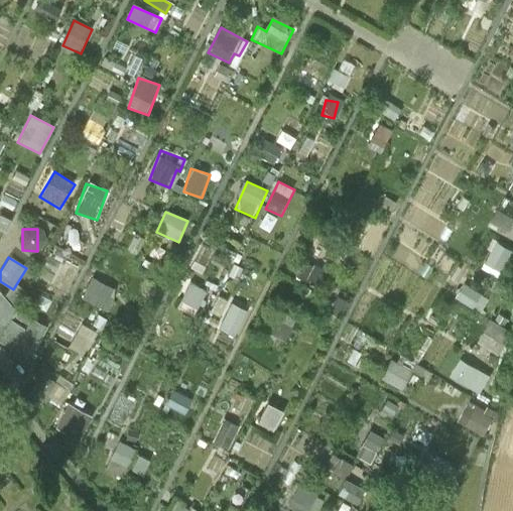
[(92,278),(82,298),(104,309),(114,289),(92,278)]
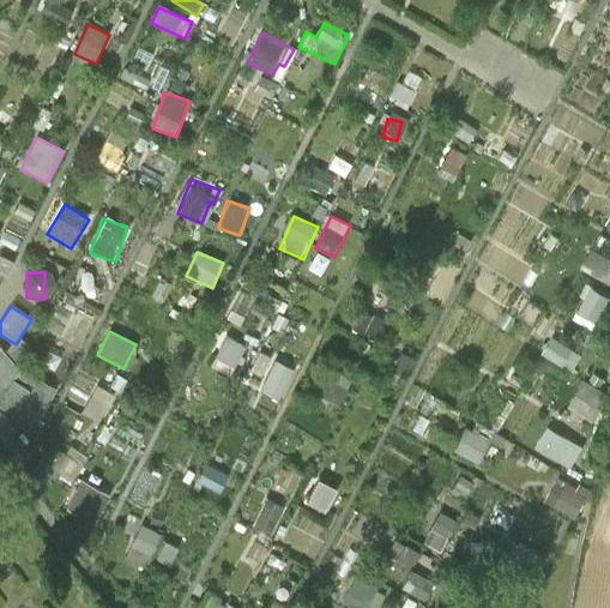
[(223,338),(216,362),(236,368),(243,344),(223,338)]
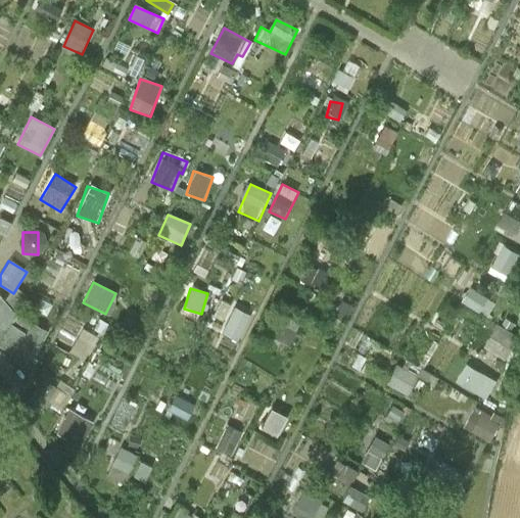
[(464,302),(486,317),(494,305),(471,290),(464,302)]
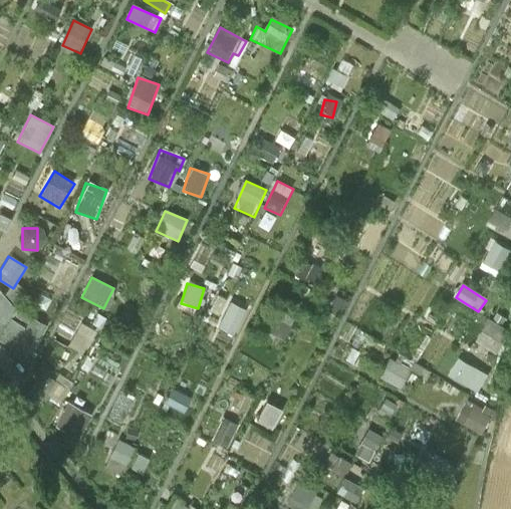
[(239,330),(250,313),(234,303),(223,319),(239,330)]
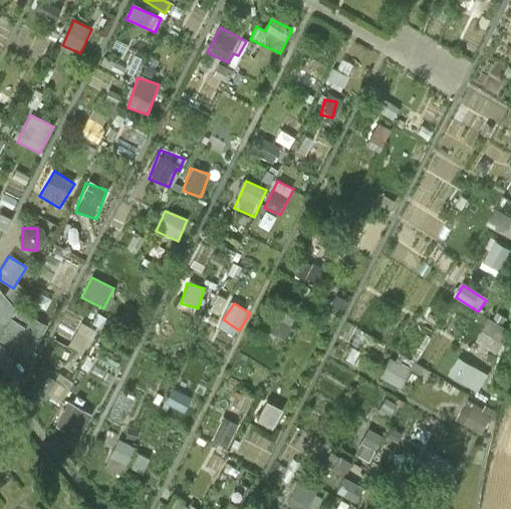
[(493,351),(505,329),(489,320),(477,342),(493,351)]
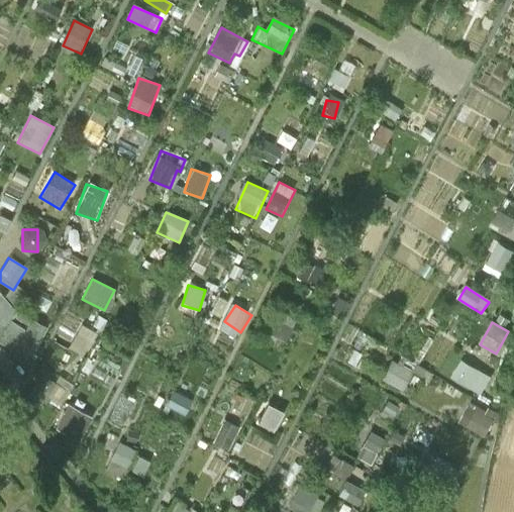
[(464,360),(452,378),(482,396),(493,378),(464,360)]
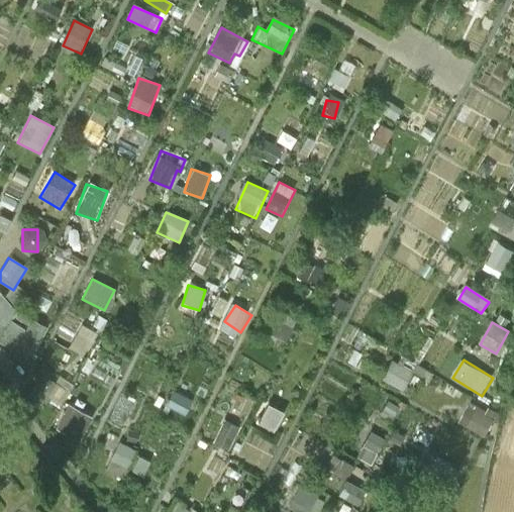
[(404,390),(411,370),(390,362),(383,382),(404,390)]
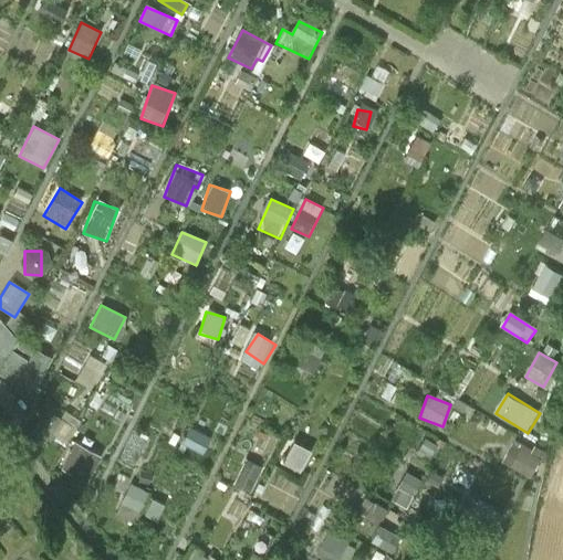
[(3,400),(0,402),(0,423),(7,431),(20,420),(3,400)]
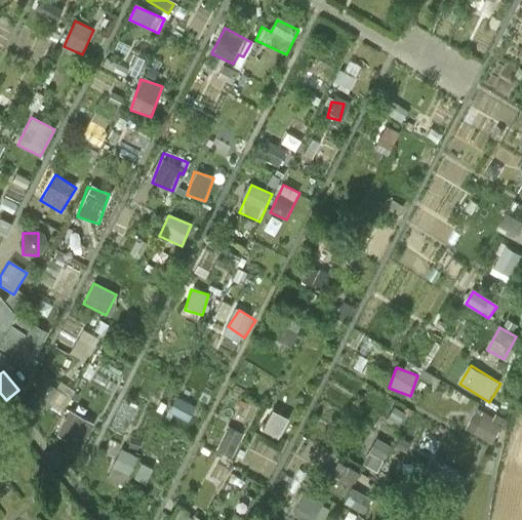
[(34,390),(45,405),(61,394),(48,378),(34,390)]
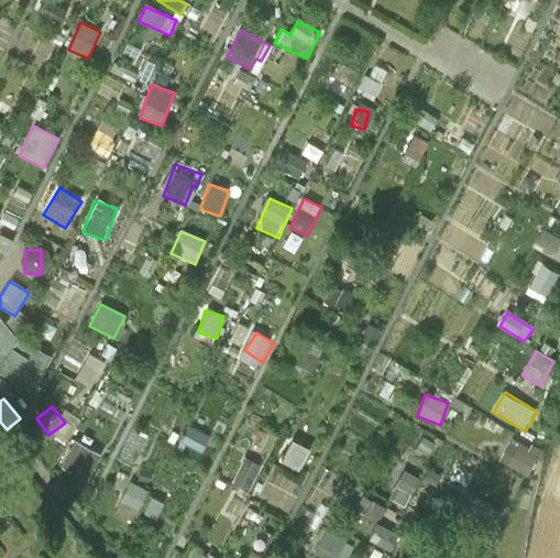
[(292,438),(281,461),(298,470),(309,447),(292,438)]
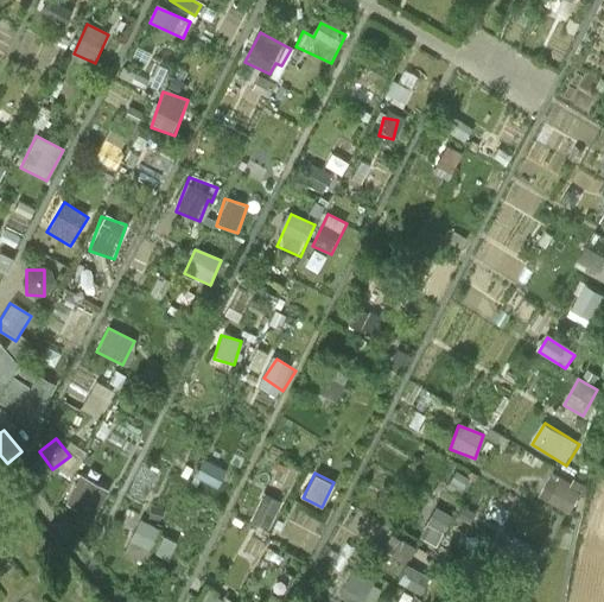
[(553,474),(539,496),(568,515),(583,493),(553,474)]
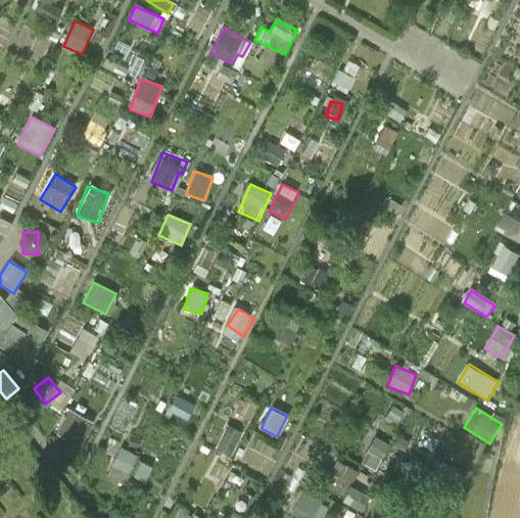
[(67,409),(55,433),(81,446),(93,421),(67,409)]
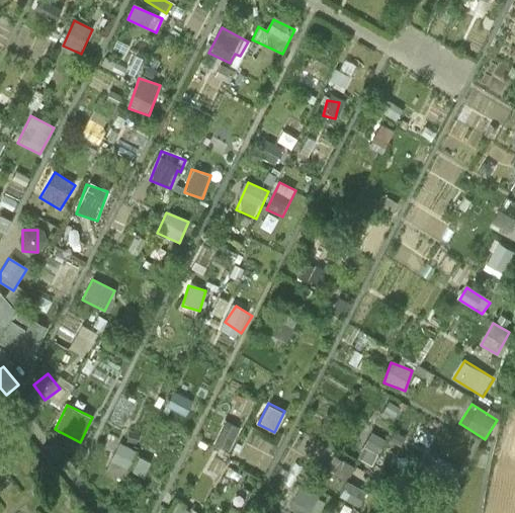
[(211,443),(228,450),(239,427),(224,419),(211,443)]
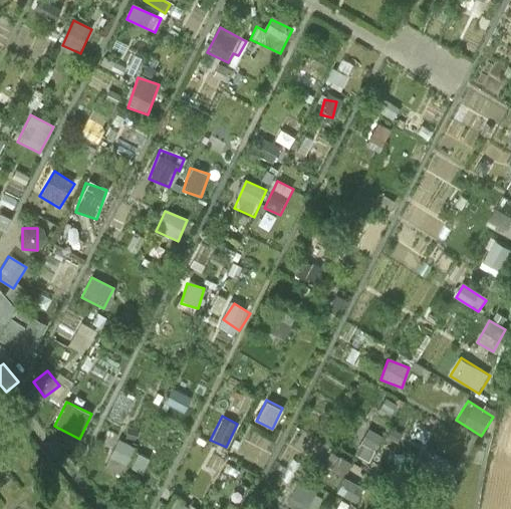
[(408,419),(401,433),(426,445),(432,431),(408,419)]
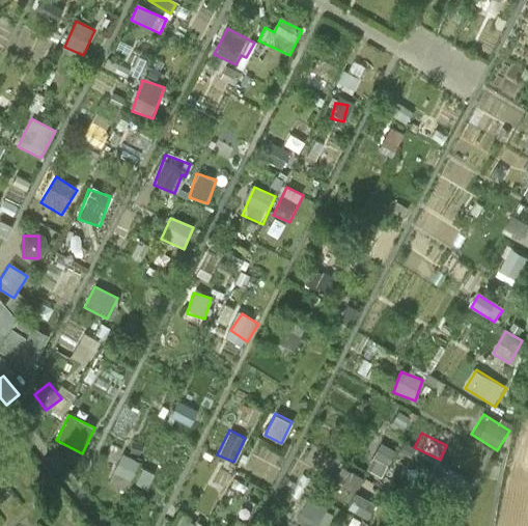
[(378,446),(365,468),(390,483),(404,463),(378,446)]
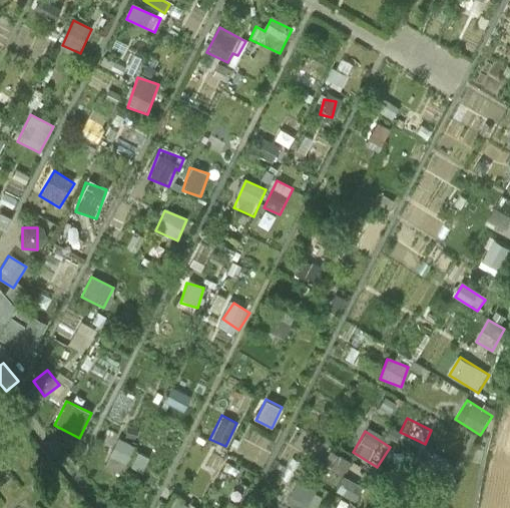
[(103,466),(121,475),(135,447),(117,438),(103,466)]
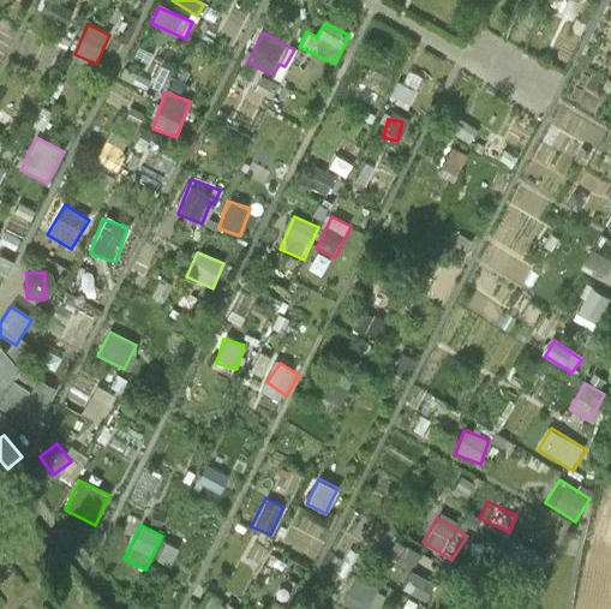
[(167,567),(178,549),(162,541),(153,559),(167,567)]
